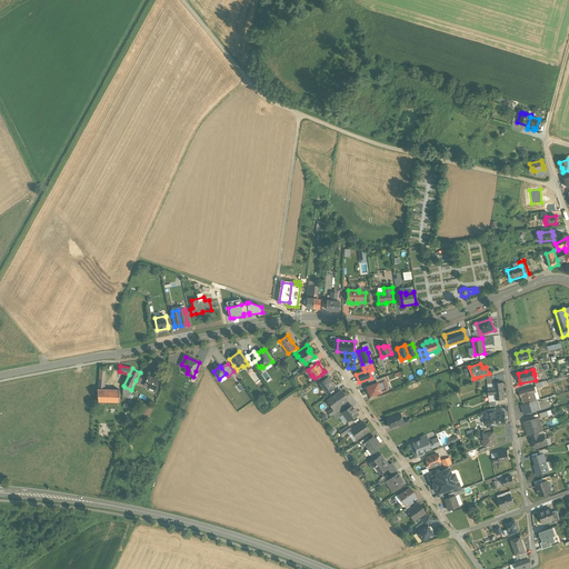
[(148,376),(140,372),(136,380),(145,385),(148,376)]
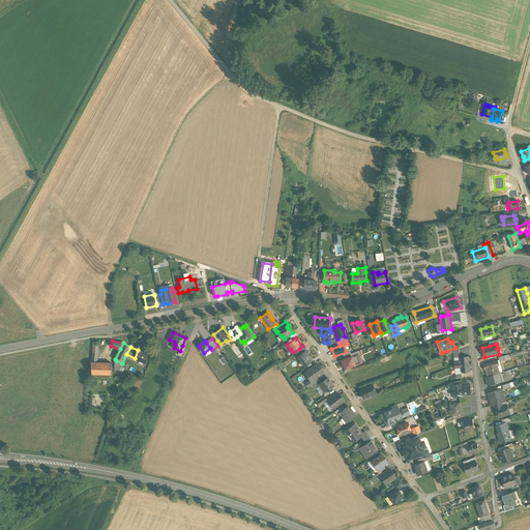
[(148,355),(138,350),(135,358),(144,362),(148,355)]
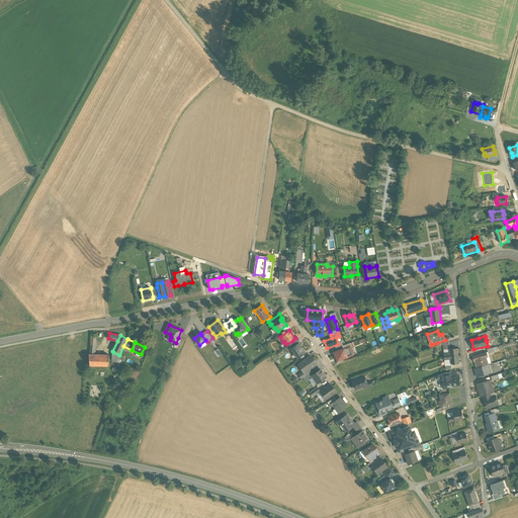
[(298,344),(295,346),(291,349),(294,355),(296,354),(298,357),(305,352),(301,348),(298,344)]
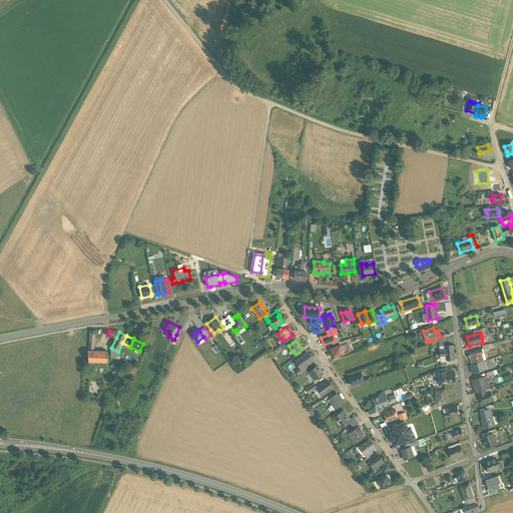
[(346,344),(341,346),(344,354),(349,352),(347,346),(346,344)]
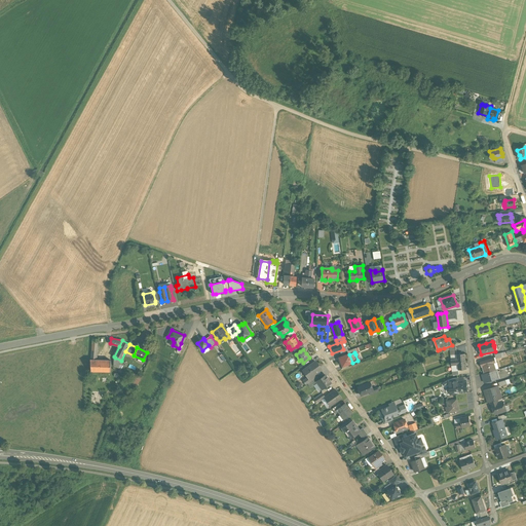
[(348,354),(339,358),(342,366),(347,365),(352,363),(349,354),(348,354)]
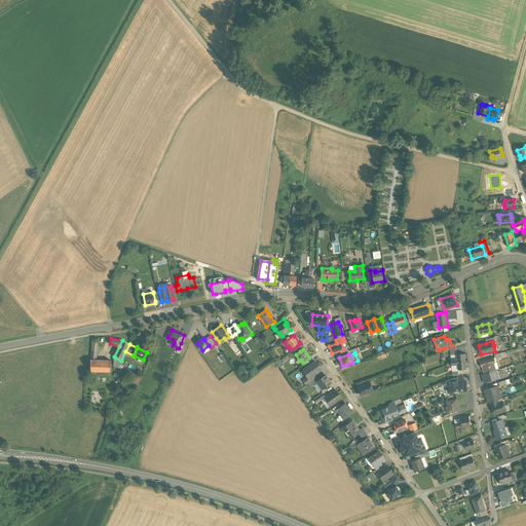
[(494,358),(480,362),(482,367),(483,367),(485,373),(496,370),(494,363),(495,363),(494,358)]
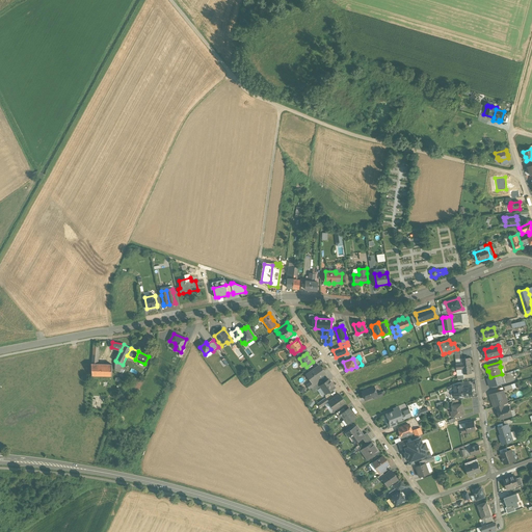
[(111,365),(100,364),(100,375),(111,376),(111,365)]
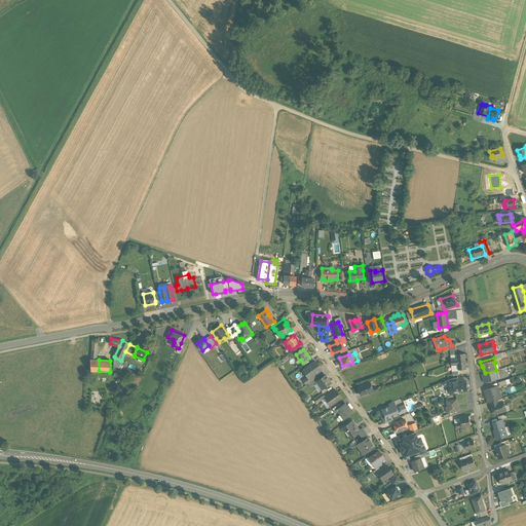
[(315,362),(304,370),(308,377),(309,378),(313,375),(322,370),(315,362)]
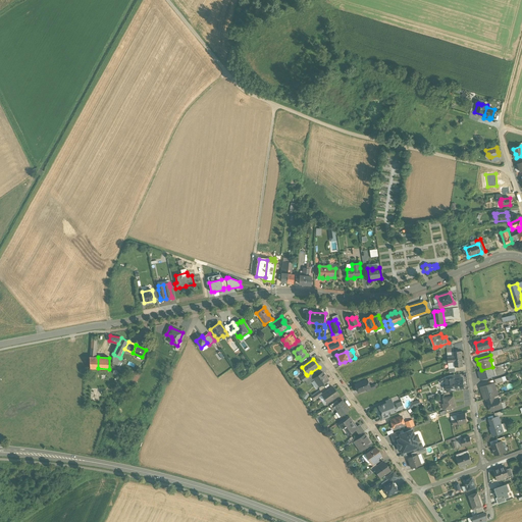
[(481,370),(478,371),(481,380),(496,376),(492,367),(481,370)]
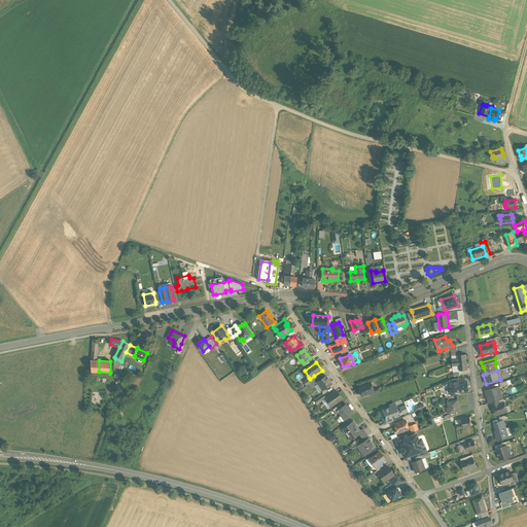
[(309,378),(304,382),(306,385),(308,384),(316,379),(314,376),(310,379),(309,378)]
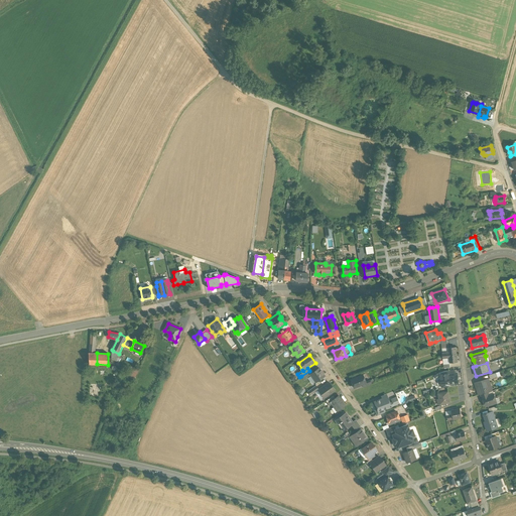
[(325,376),(318,368),(313,372),(310,374),(310,375),(315,382),(325,376)]
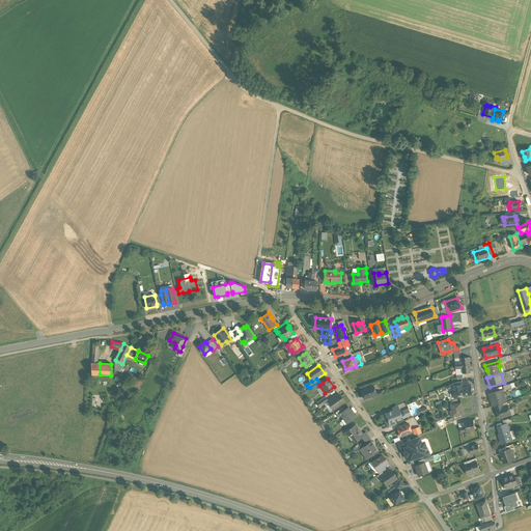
[(318,382),(310,387),(312,391),(319,386),(319,385),(323,383),(320,380),(318,382)]
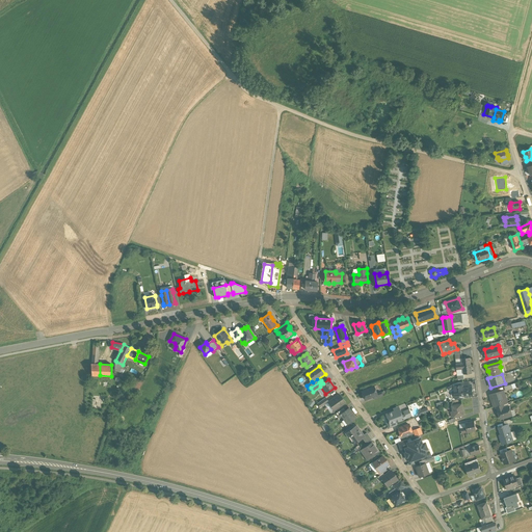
[(464,399),(463,396),(457,397),(456,391),(463,391),(462,386),(468,386),(468,382),(458,383),(448,388),(449,391),(454,389),(454,392),(453,391),(452,393),(452,396),(455,397),(455,400),(464,399)]
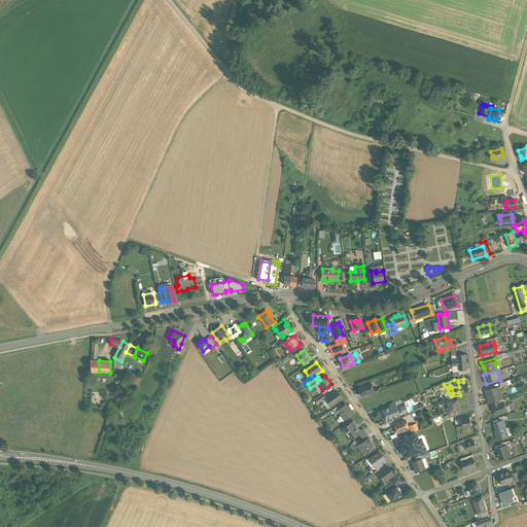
[(463,382),(458,382),(459,387),(459,392),(468,391),(467,383),(463,384),(463,382)]
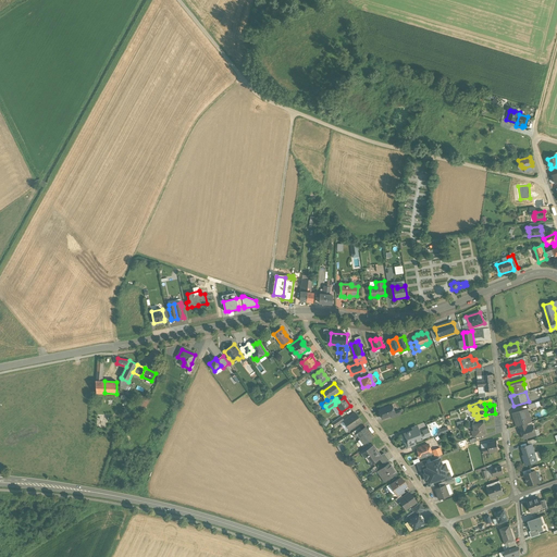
[(391,406),(379,410),(382,419),(390,416),(391,415),(393,413),(391,406)]
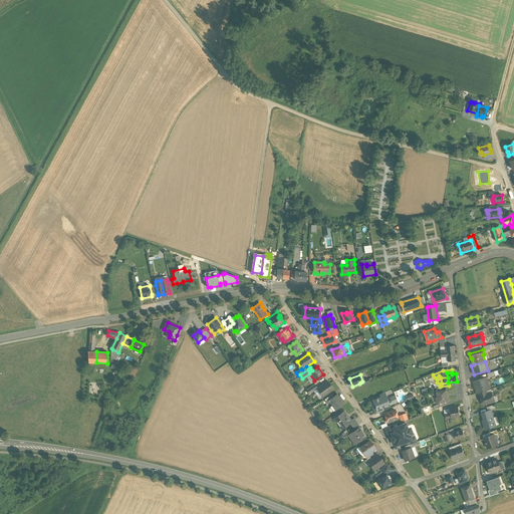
[(487,376),(473,381),(475,387),(476,386),(477,389),(476,389),(478,394),(479,394),(487,391),(491,390),(487,376)]
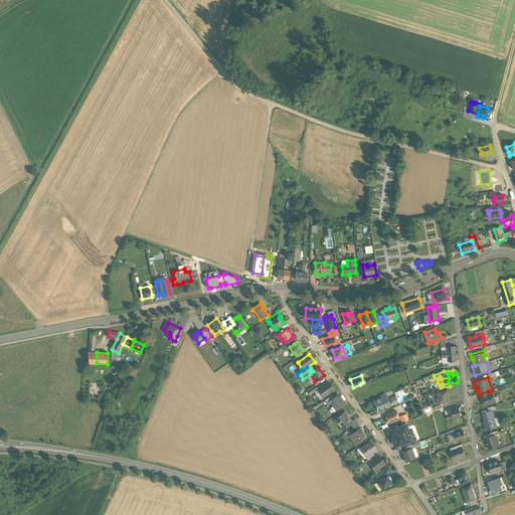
[(318,389),(318,390),(323,397),(328,393),(329,394),(334,390),(329,382),(318,389)]
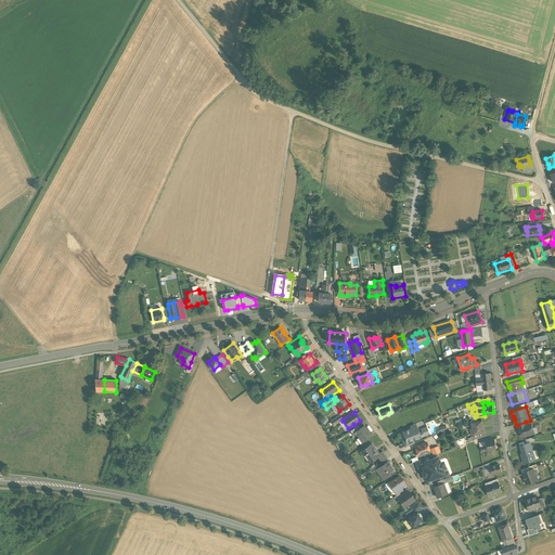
[(339,415),(331,422),(334,426),(343,421),(343,420),(339,415)]
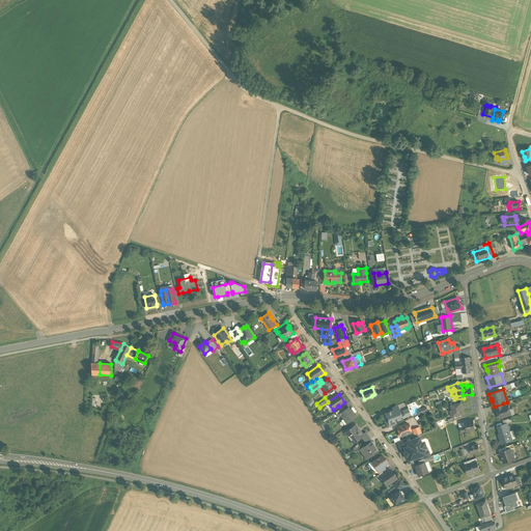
[(459,403),(451,404),(452,411),(453,411),(454,416),(463,415),(462,410),(460,410),(459,403)]
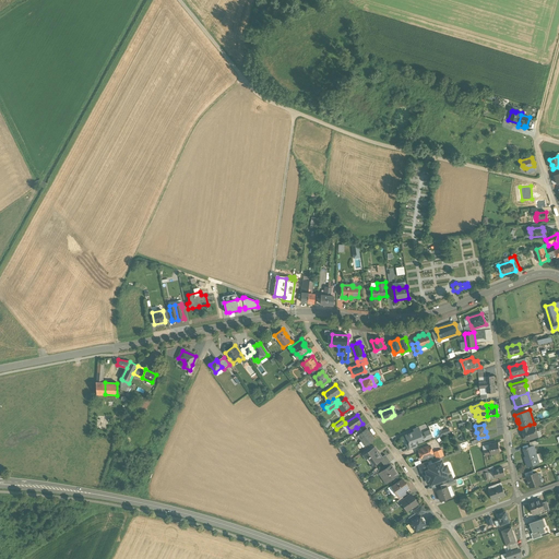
[(531,428),(522,431),(523,433),(524,433),(526,440),(535,438),(534,433),(537,432),(535,427),(530,428),(531,428)]
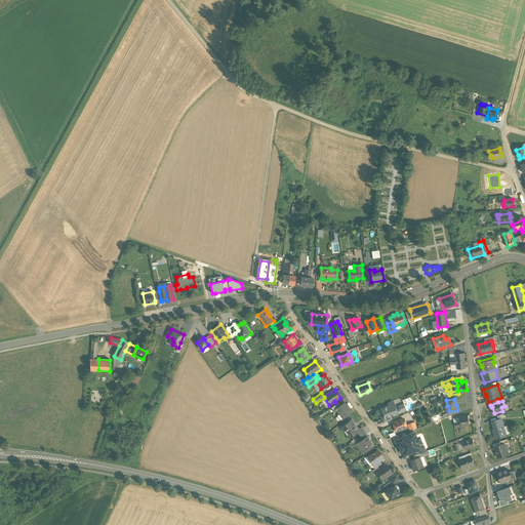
[(339,403),(331,408),(335,413),(337,411),(336,409),(340,405),(339,403)]
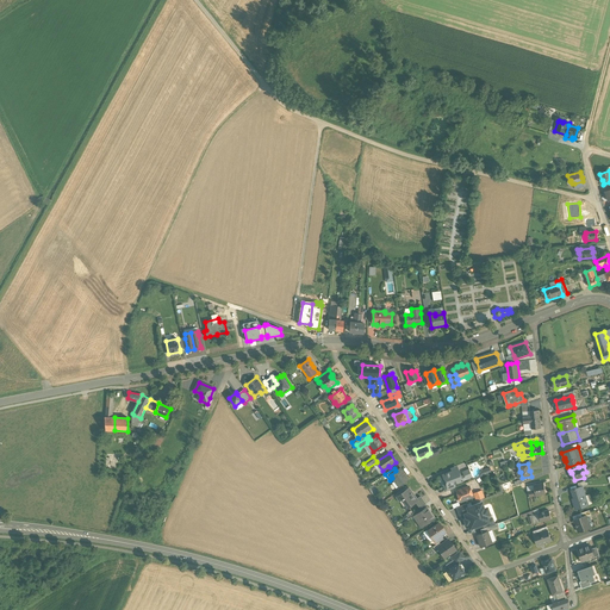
[(409,480),(400,468),(396,471),(391,475),(392,478),(399,486),(409,480)]
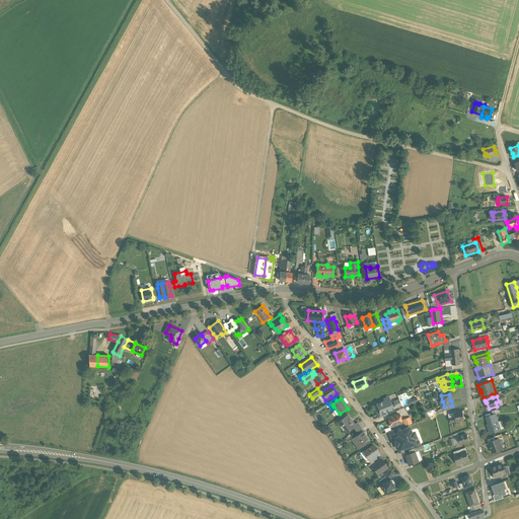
[(389,399),(376,404),(376,406),(377,410),(379,411),(380,414),(380,415),(386,412),(388,411),(389,411),(392,410),(393,410),(393,409),(391,405),(389,399)]
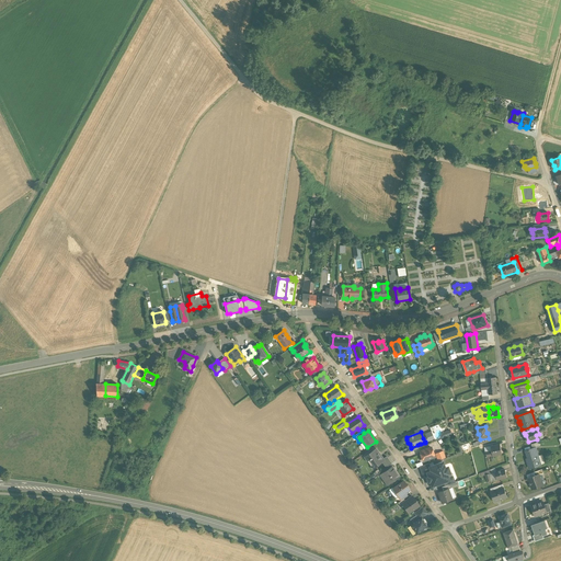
[(431,432),(425,434),(426,437),(423,438),(425,442),(434,438),(431,432)]
